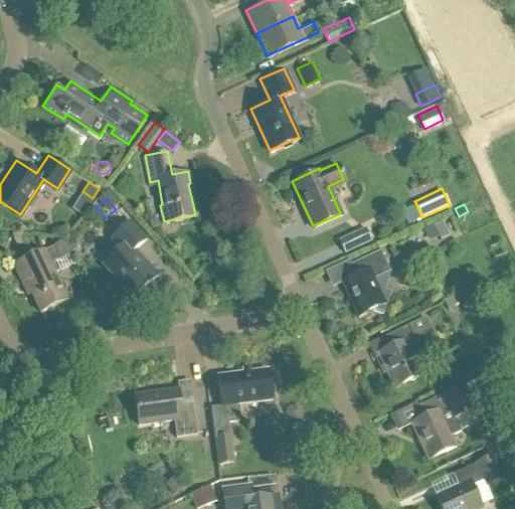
[(145,237),(128,218),(110,235),(118,245),(102,261),(132,295),(157,273),(134,247),(145,237)]
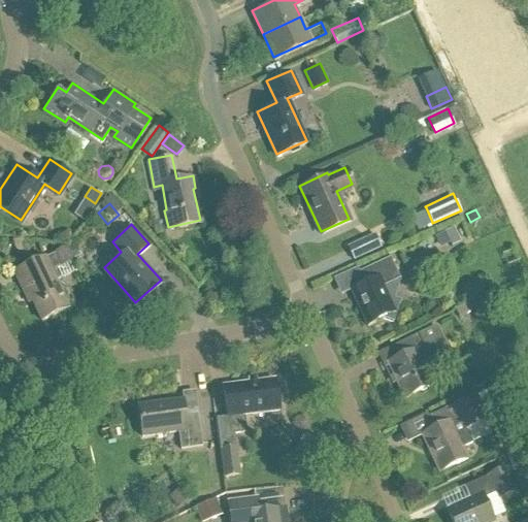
[(453,224),(443,228),(451,243),(460,239),(453,224)]
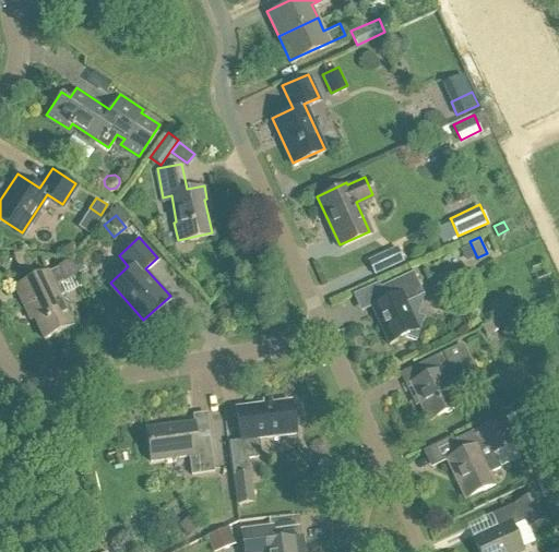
[(396,243),(367,258),(375,273),(403,259),(396,243)]
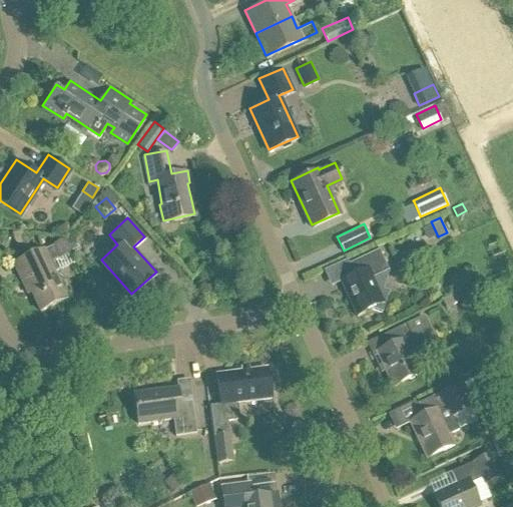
[(64,296),(48,262),(73,250),(72,247),(78,244),(73,233),(42,248),(41,246),(12,261),(23,284),(27,282),(39,308),(64,296)]
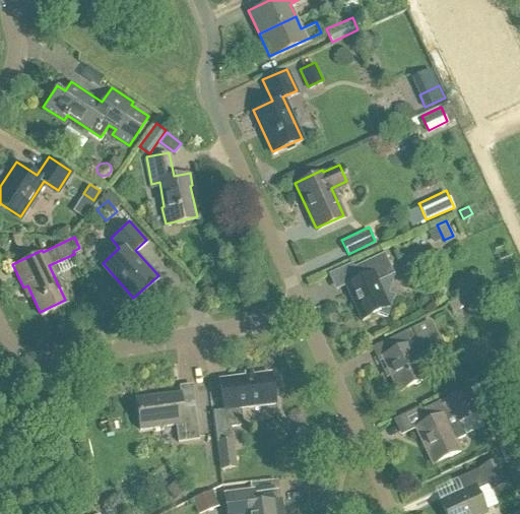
[(395,274),(391,265),(383,250),(353,264),(359,275),(344,282),(362,317),(375,311),(387,315),(395,293),(389,291),(395,274)]
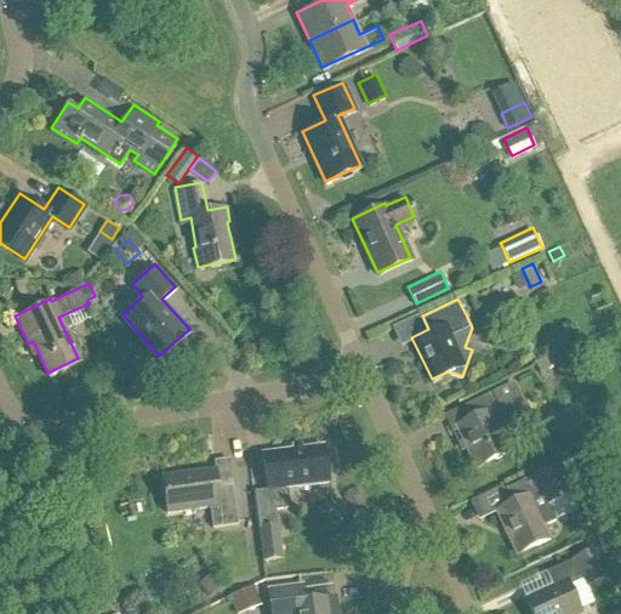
[(548,353),(535,359),(539,369),(553,363),(548,353)]
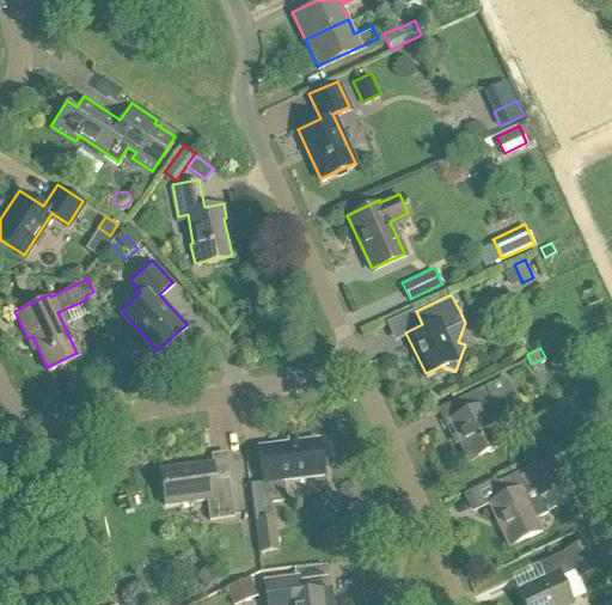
[(505,373),(493,378),(458,395),(464,408),(447,416),(467,457),(501,441),(489,417),(519,403),(505,373)]
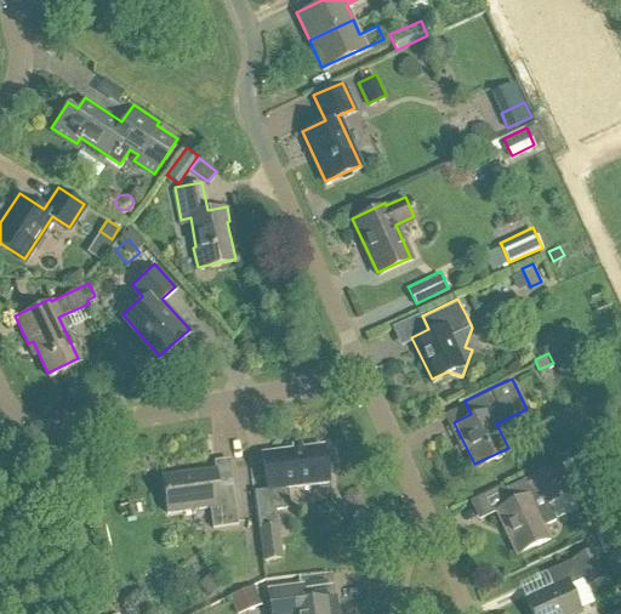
[(329,479),(324,442),(262,450),(269,506),(290,504),(288,484),(329,479)]
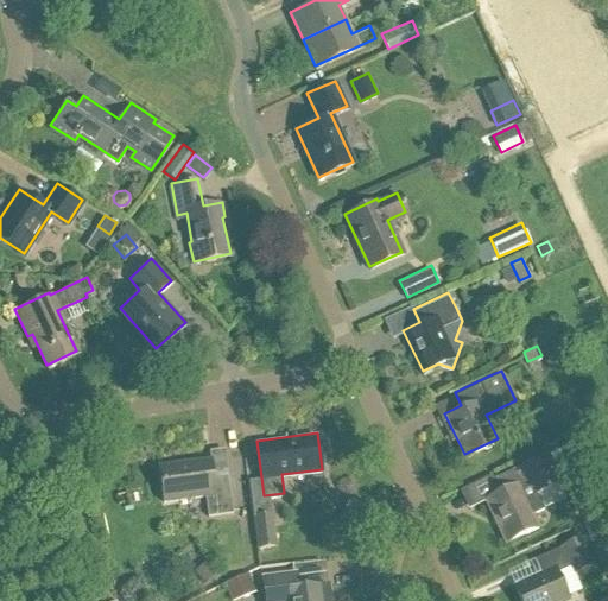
[(539,453),(552,481),(562,478),(548,449),(539,453)]
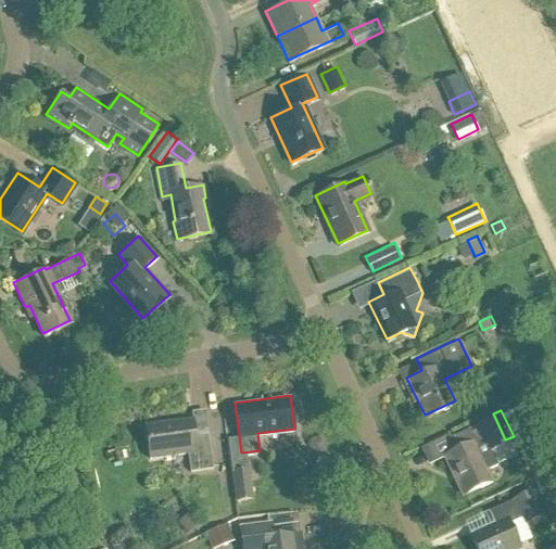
[(507,444),(505,439),(493,415),(451,434),(457,446),(443,452),(462,493),(492,479),(487,468),(497,462),(491,450),(507,444)]
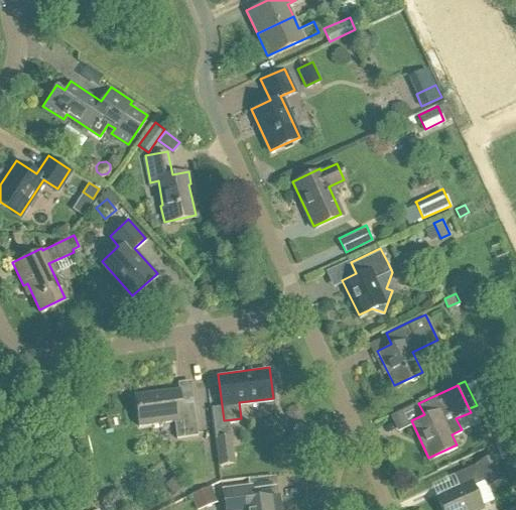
[(180,401),(178,387),(135,392),(139,422),(174,418),(177,435),(198,432),(194,400),(180,401)]
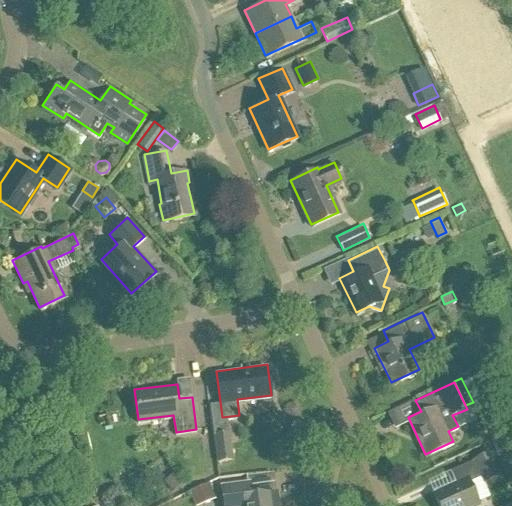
[(229,429),(213,432),(216,459),(232,457),(229,429)]
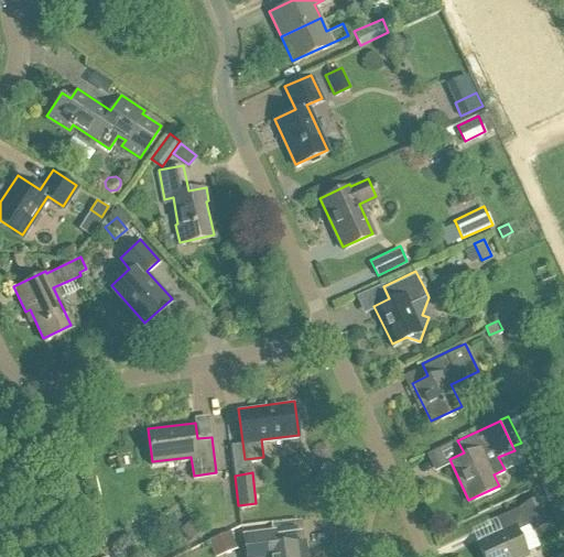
[(551,478),(541,482),(546,494),(556,490),(551,478)]
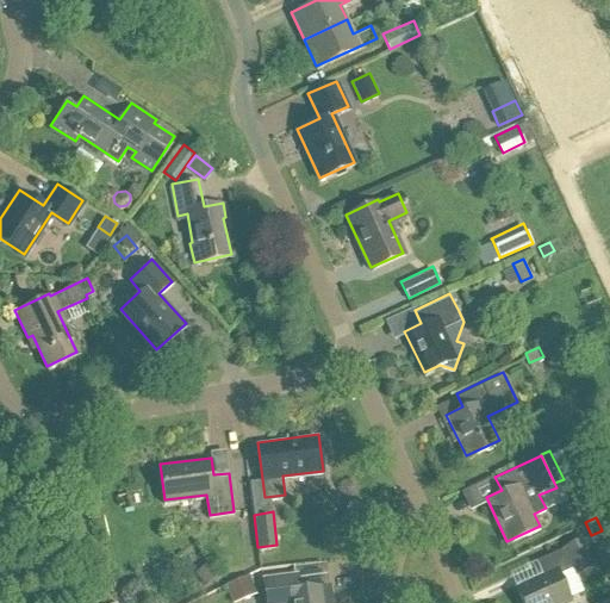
[(584,539),(566,547),(565,545),(535,558),(541,571),(515,583),(523,602),(560,602),(571,598),(559,570),(573,564),(577,573),(596,565),(584,539)]
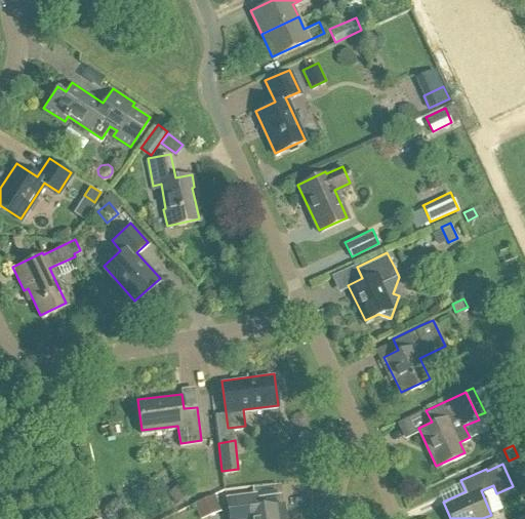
[(178,480),(166,489),(175,501),(188,491),(178,480)]
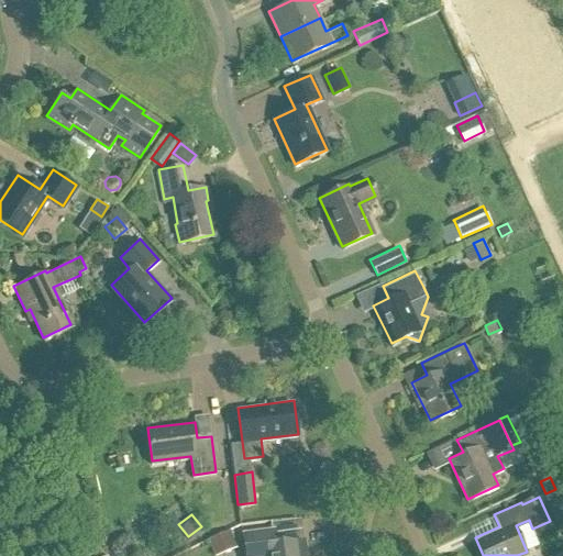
[(307,555),(305,536),(276,540),(274,525),(242,530),(245,555),(307,555)]
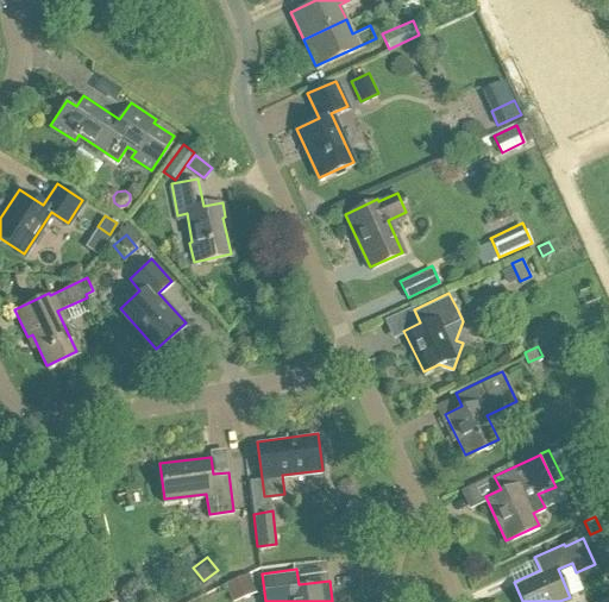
[(225,582),(232,600),(256,590),(249,571),(225,582)]
